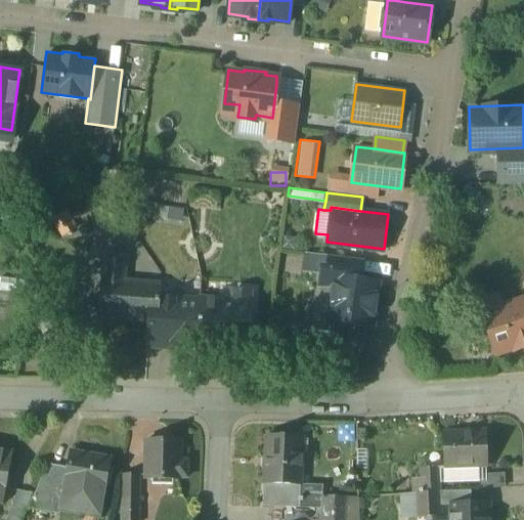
[(67,208),(50,216),(58,233),(75,226),(67,208)]
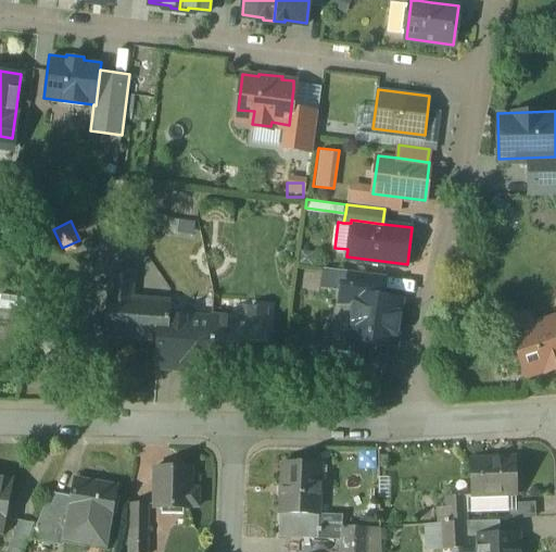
[(268,320),(211,316),(211,318),(169,315),(172,299),(133,297),(135,270),(110,268),(108,293),(106,293),(104,335),(159,338),(156,365),(184,367),(186,340),(210,341),(207,365),(264,369),(268,320)]
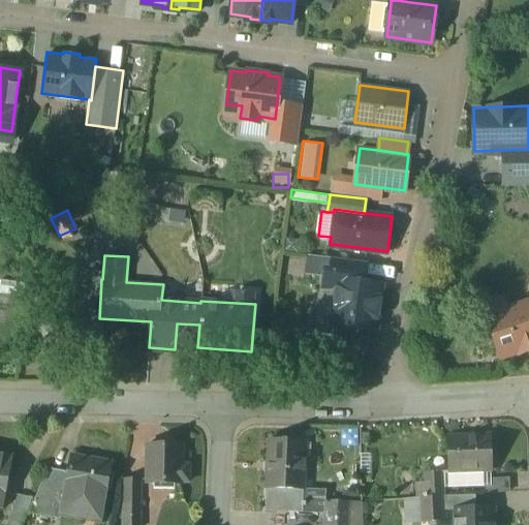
[(367,260),(332,256),(331,269),(325,269),(322,285),(337,287),(339,277),(364,281),(367,260)]
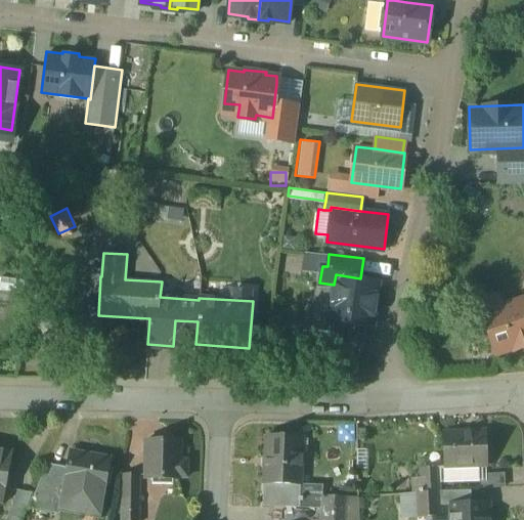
[(360,278),(336,274),(334,285),(330,320),(373,327),(378,280),(360,278)]
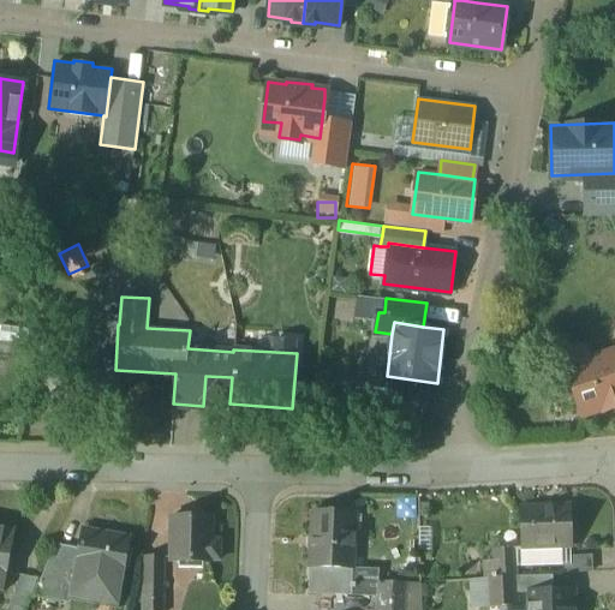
[(614,352),(614,350),(566,366),(583,413),(602,406),(603,408),(614,404),(614,352)]
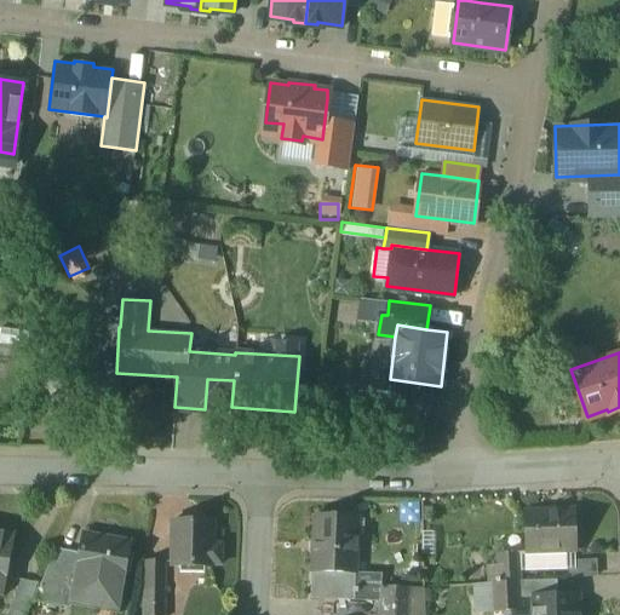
[(555,506),(556,509),(524,510),(526,550),(577,549),(575,506),(555,506)]
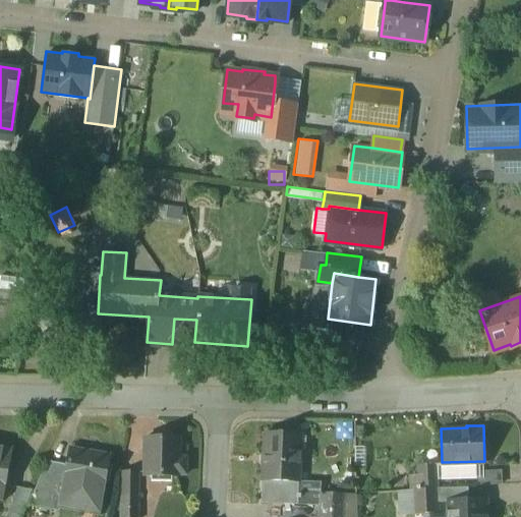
[(301,433),(265,432),(263,479),(299,480),(301,433)]
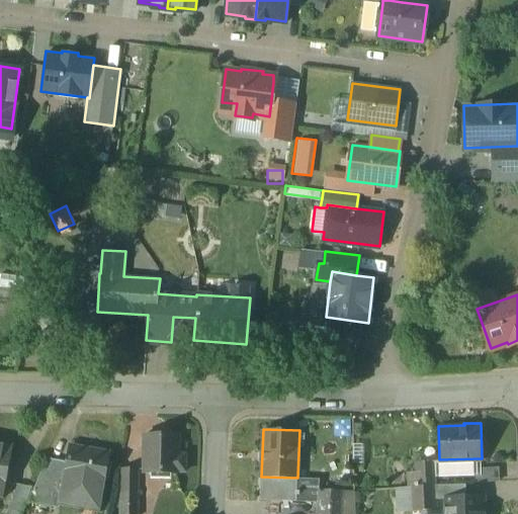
[(178,434),(144,433),(144,472),(178,472),(178,469),(184,469),(185,453),(178,453),(178,434)]
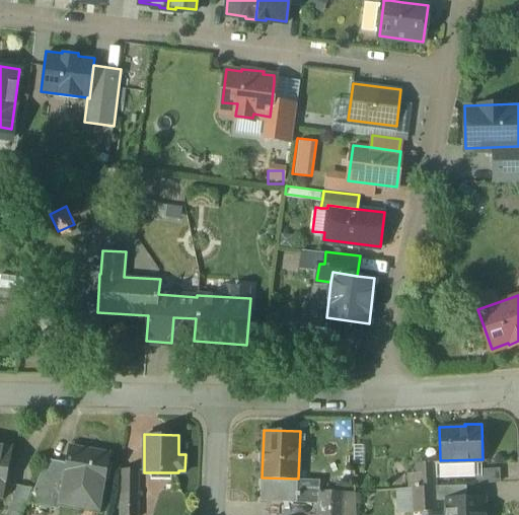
[(12,446),(0,444),(0,496),(3,497),(12,446)]
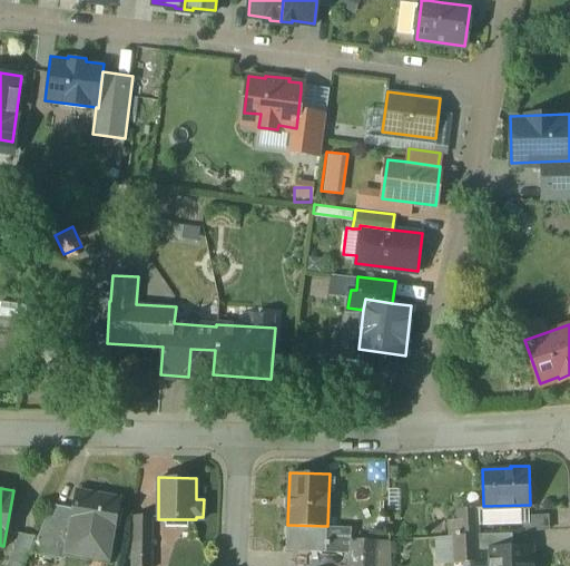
[(119,498),(78,490),(68,545),(109,552),(119,498)]
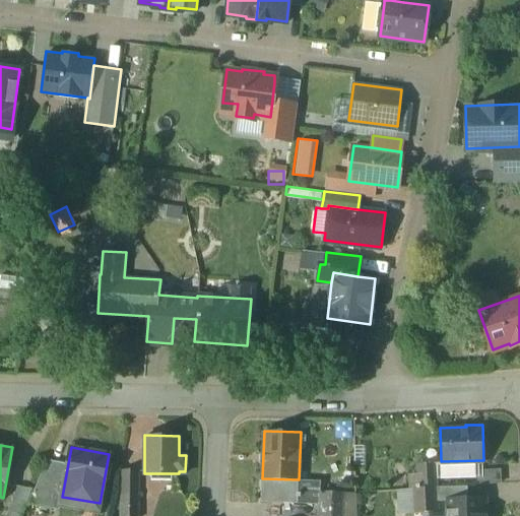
[(46,460),(30,498),(29,502),(51,506),(59,463),(46,460)]
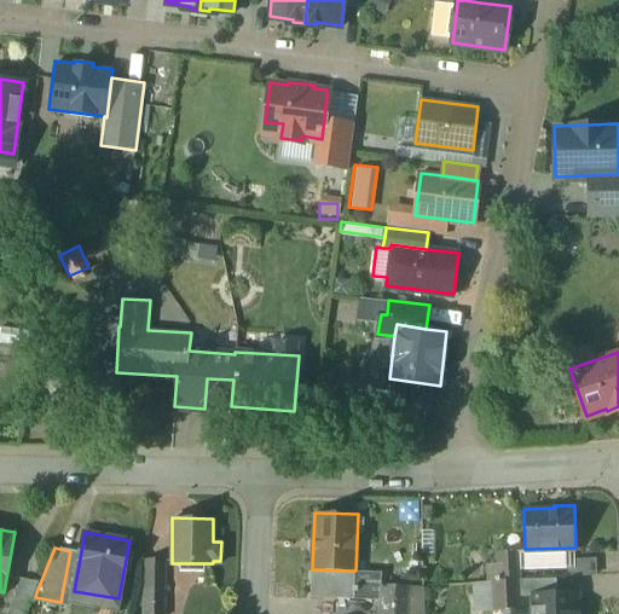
[(516,549),(497,550),(499,579),(519,578),(516,549)]
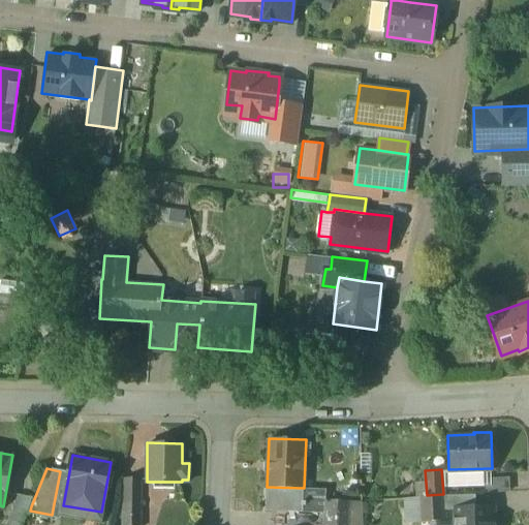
[(508,476),(485,477),(486,491),(509,489),(508,476)]
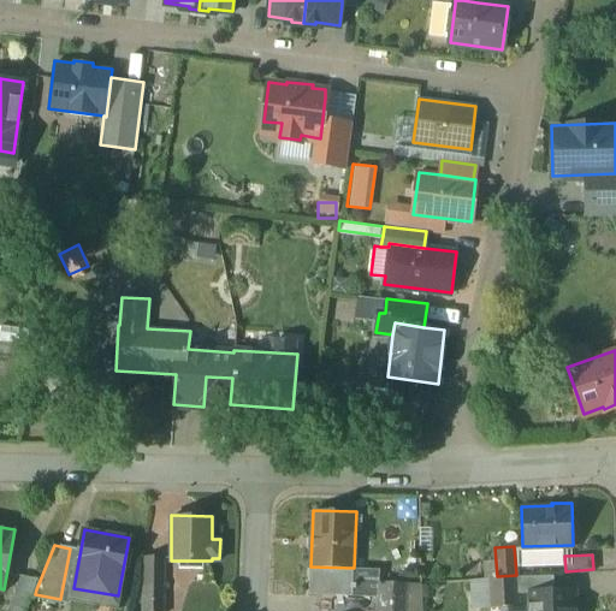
[(25,610),(39,577),(22,574),(9,610),(12,610),(25,610)]
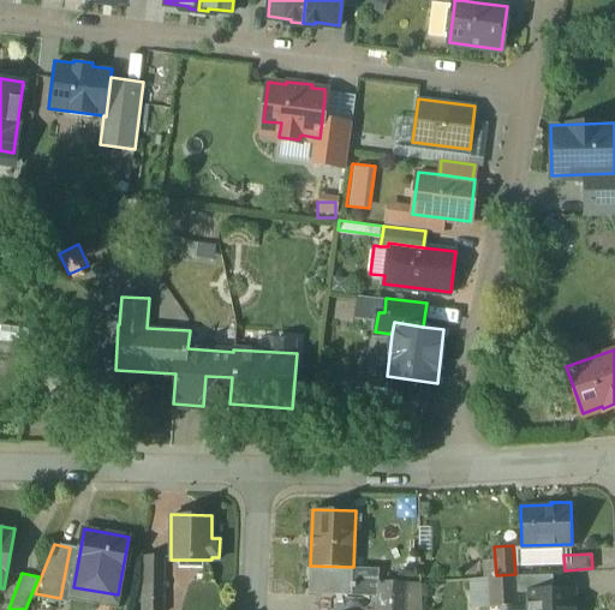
[(496,575),(488,575),(490,605),(517,603),(515,574),(496,575)]
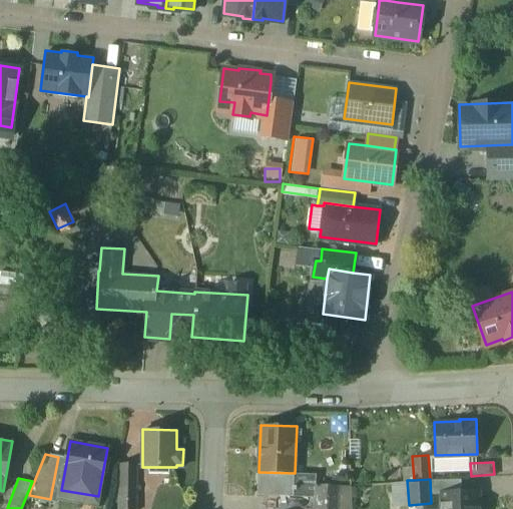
[(338,508),(340,485),(316,484),(314,508),(338,508)]
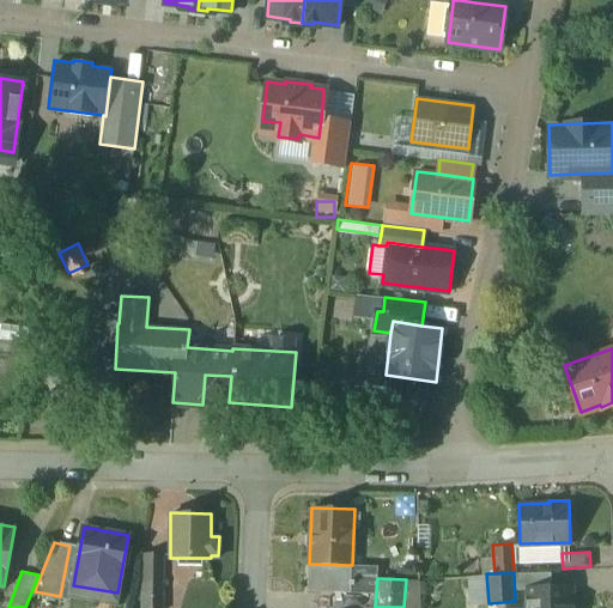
[(163,607),(164,581),(143,581),(141,607),(163,607)]
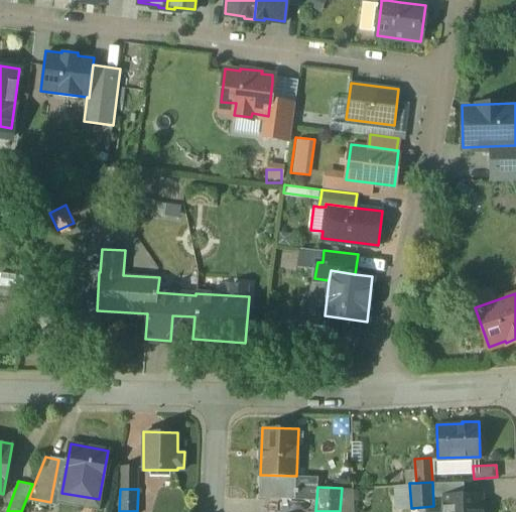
[(481,511),(481,493),(443,494),(443,511),(481,511)]
